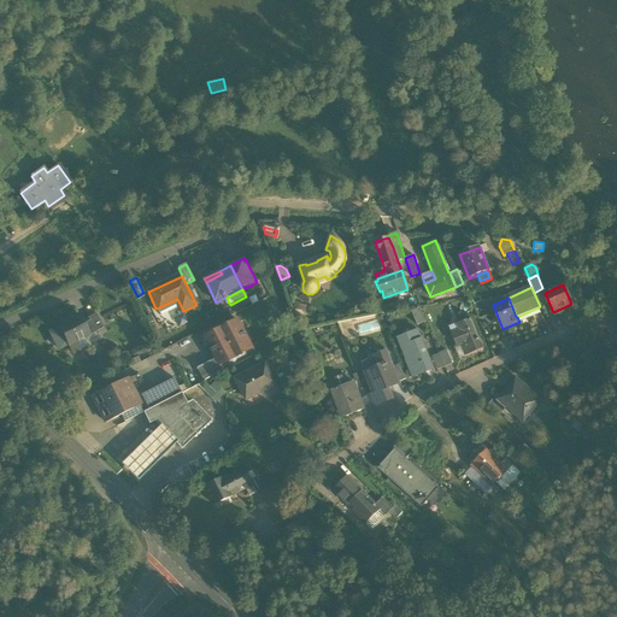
[(177,299),(157,309),(160,316),(181,306),(177,299)]
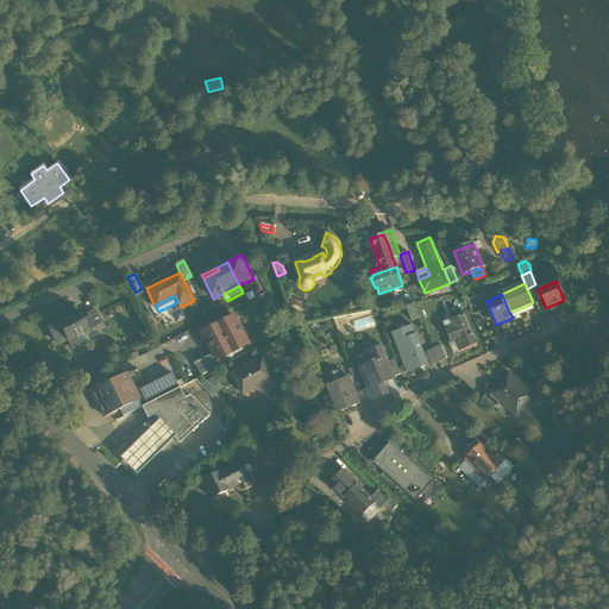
[(406,307),(412,321),(420,318),(415,303),(406,307)]
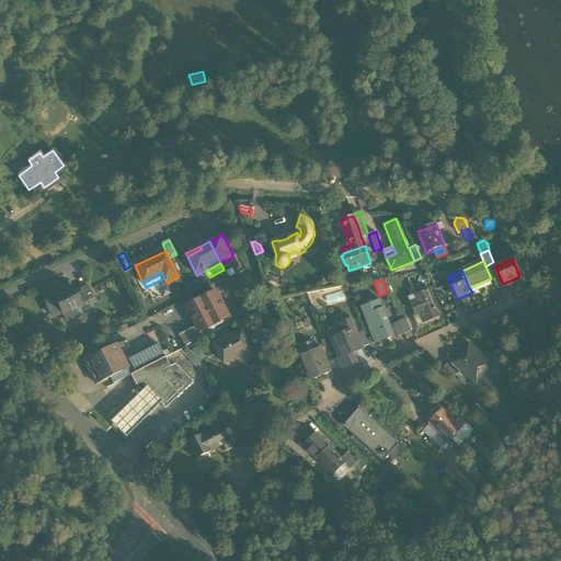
[(470,288),(472,293),(492,284),(490,279),(470,288)]
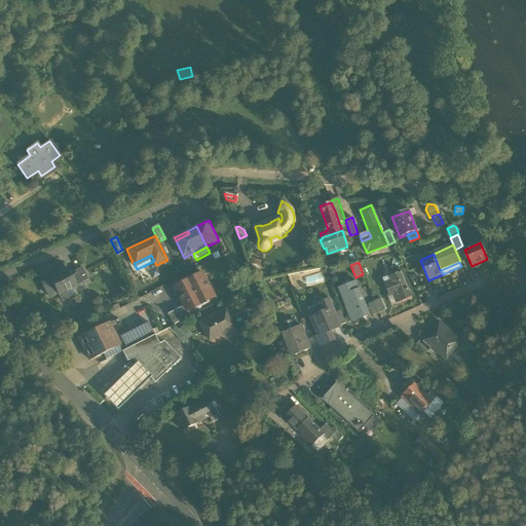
[(76,273),(81,283),(87,279),(81,267),(75,270),(76,273)]
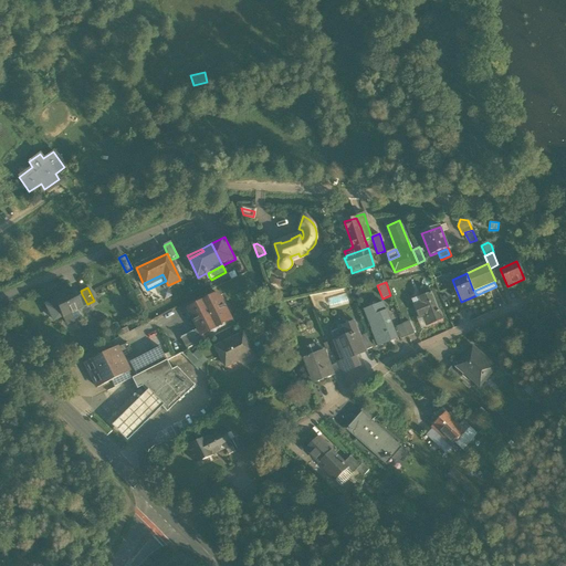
[(356,287),(353,294),(358,297),(362,291),(356,287)]
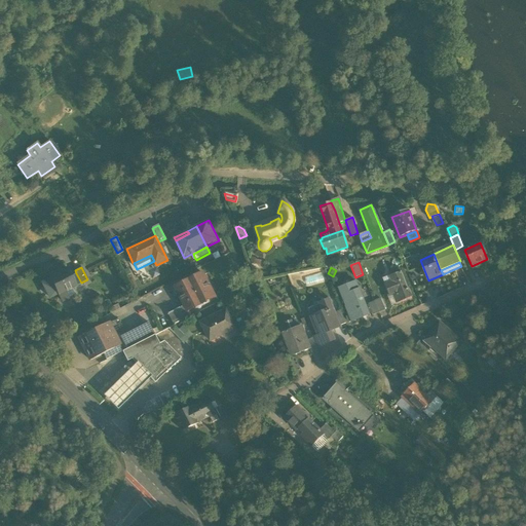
[(48,275),(50,279),(58,294),(59,295),(65,291),(65,292),(71,290),(71,289),(75,286),(70,276),(67,269),(57,274),(55,272),(48,275)]
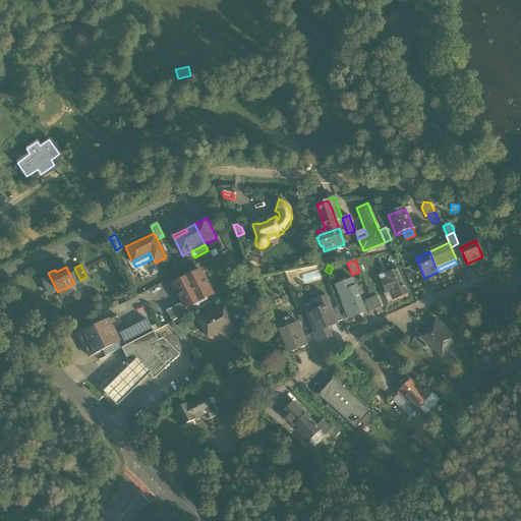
[(393,289),(397,299),(408,295),(404,286),(402,287),(396,270),(388,274),(390,279),(382,282),(386,292),(389,290),(393,289)]
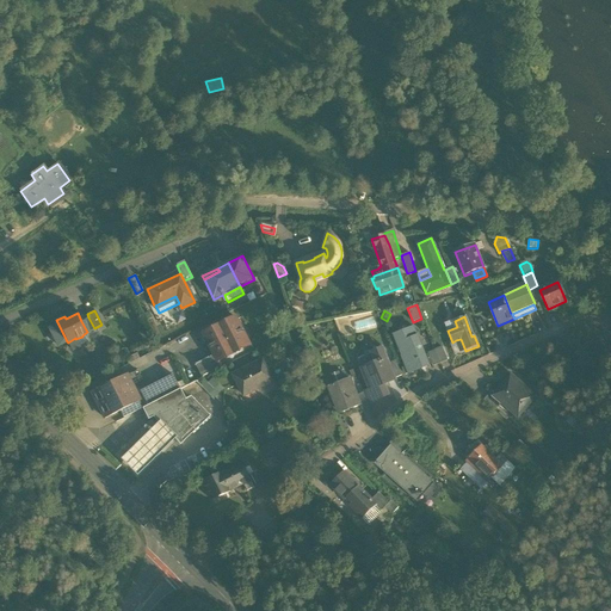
[(81,321),(87,332),(94,328),(88,318),(81,321)]
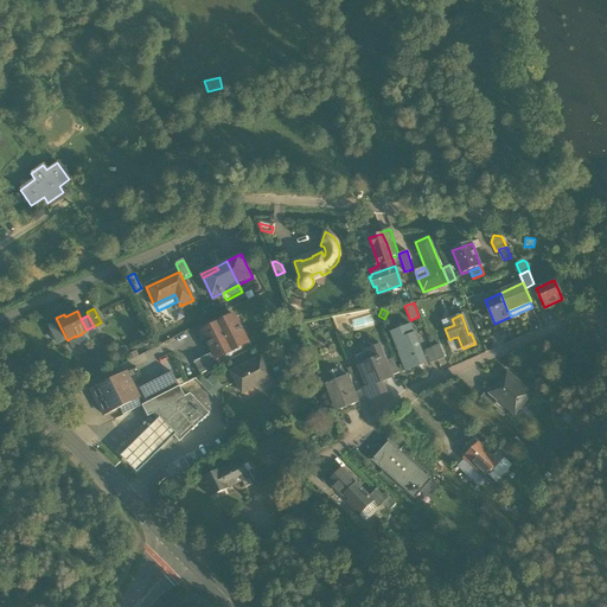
[(213,352),(216,359),(217,359),(225,355),(225,352),(237,346),(238,347),(248,343),(234,315),(222,323),(221,321),(215,325),(216,325),(203,332),(213,352)]
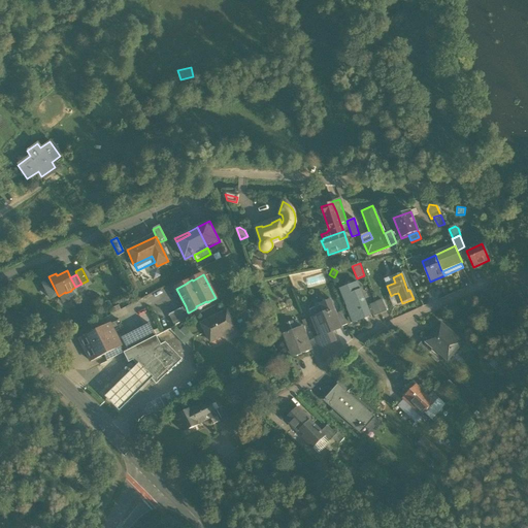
[(385,281),(387,286),(395,283),(393,277),(385,281)]
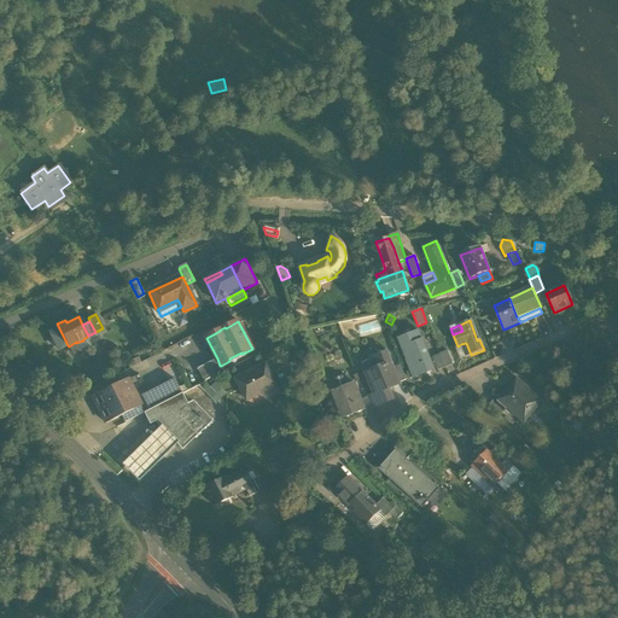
[(58,350),(68,345),(59,328),(50,333),(58,350)]
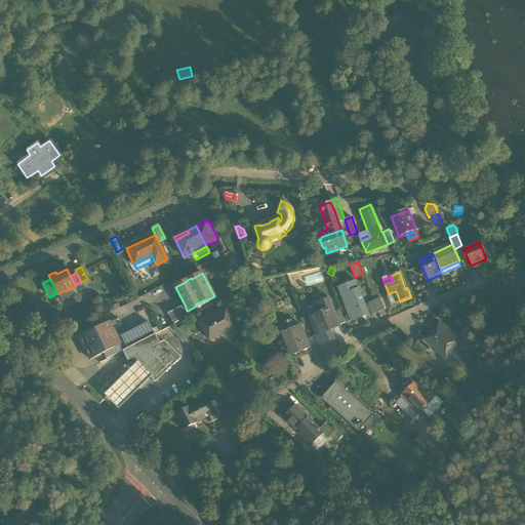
[(353,304),(359,319),(369,315),(366,306),(365,306),(359,289),(353,291),(350,284),(339,288),(347,306),(353,304)]
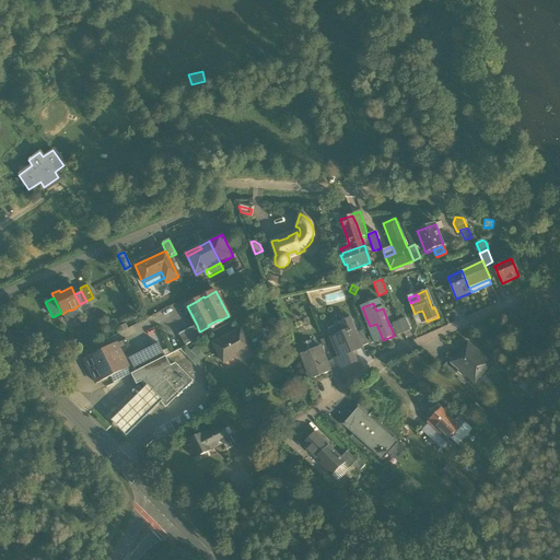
[(79,315),(76,308),(69,311),(69,310),(62,314),(66,322),(79,315)]
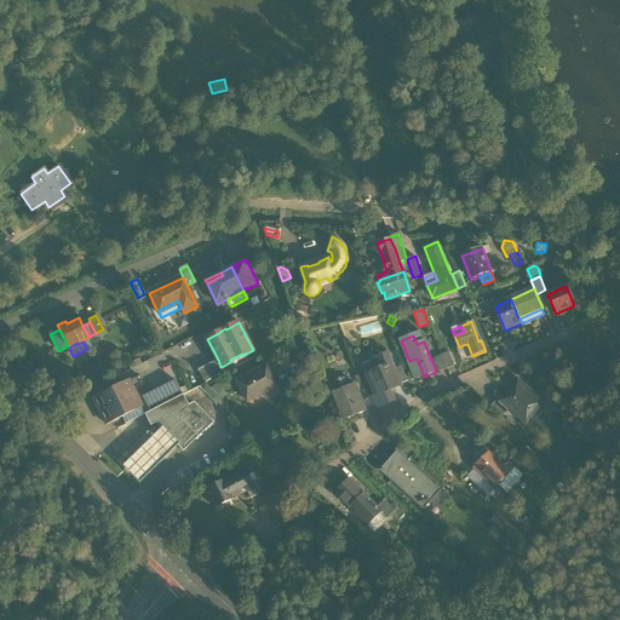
[(468,359),(472,356),(468,344),(463,345),(468,359)]
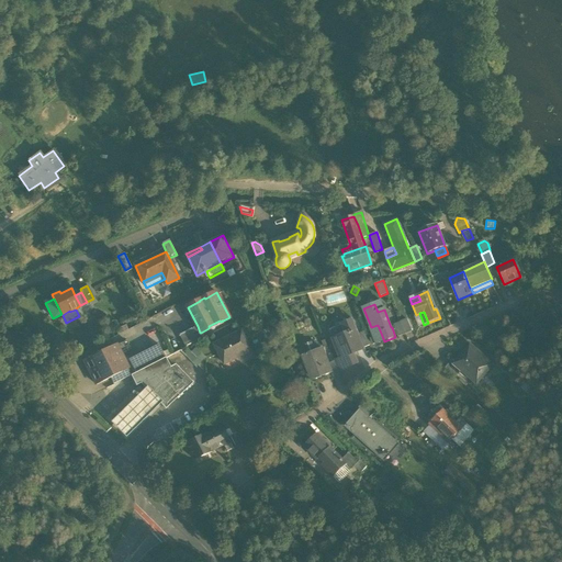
[(418,327),(424,325),(419,313),(416,315),(414,315),(418,327)]
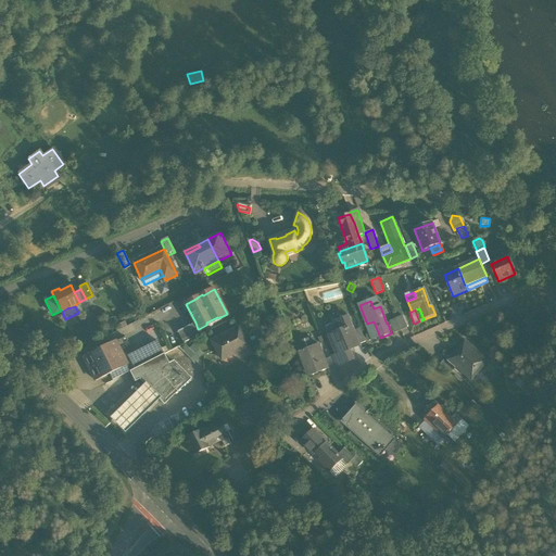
[(403,315),(395,318),(401,331),(408,328),(403,315)]
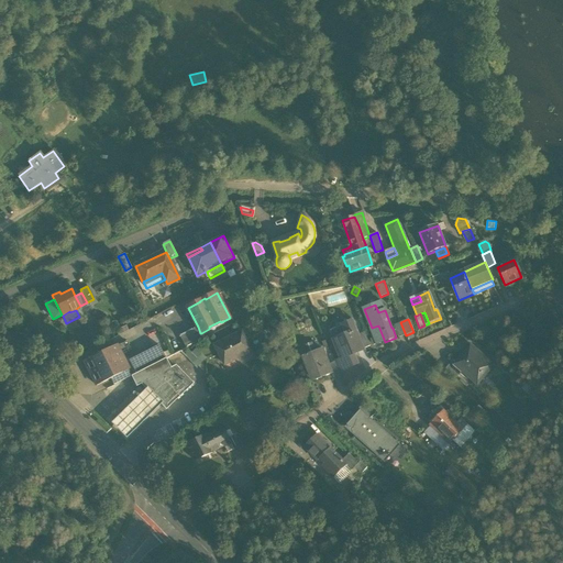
[(345,364),(348,368),(357,364),(353,354),(364,350),(359,337),(353,321),(342,326),(343,327),(330,332),(333,340),(340,357),(341,360),(341,359),(344,365),(345,364)]
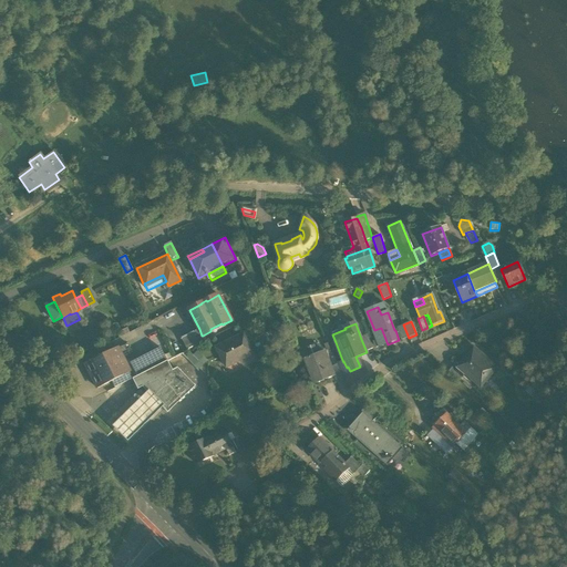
[(402,340),(409,338),(403,325),(397,328),(402,340)]
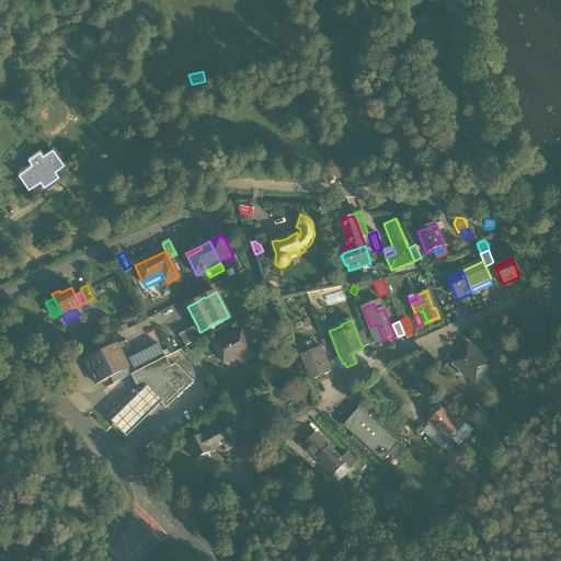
[(377,324),(370,327),(376,343),(384,341),(377,324)]
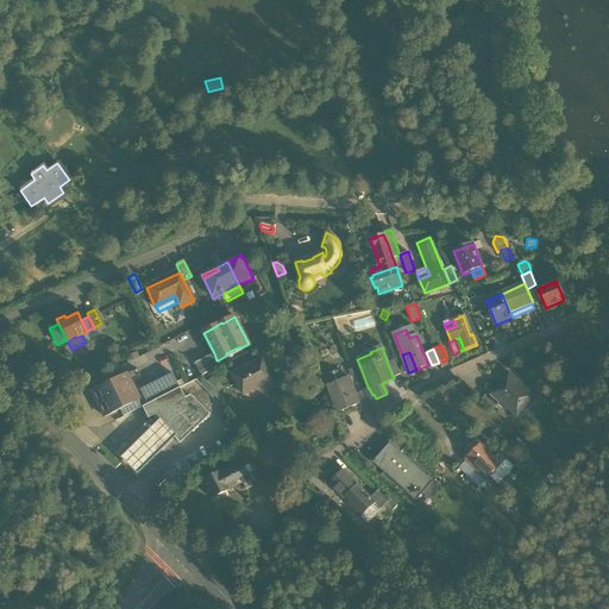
[(195,363),(201,376),(220,366),(218,360),(217,360),(214,353),(195,363)]
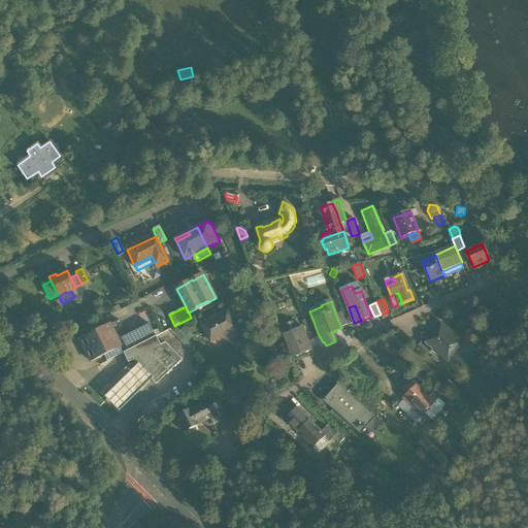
[(202,324),(211,341),(212,341),(212,339),(223,334),(223,336),(237,329),(228,311),(202,324)]
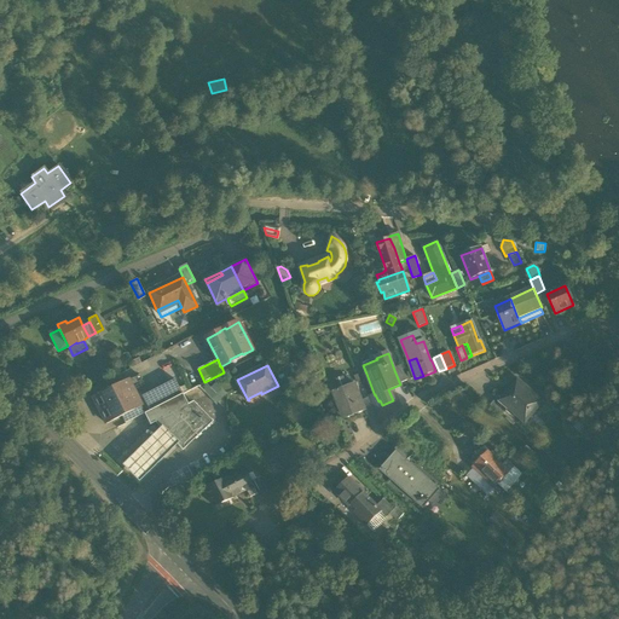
[(394,370),(400,385),(406,381),(400,368),(394,370)]
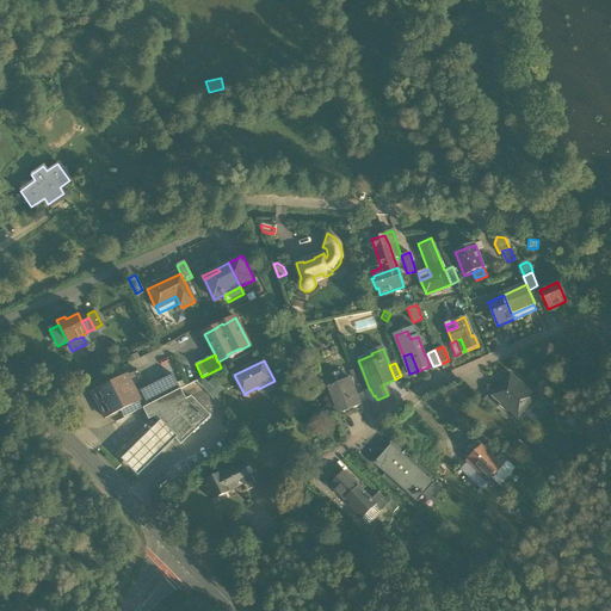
[(91,392),(105,419),(119,412),(139,402),(125,375),(91,392)]
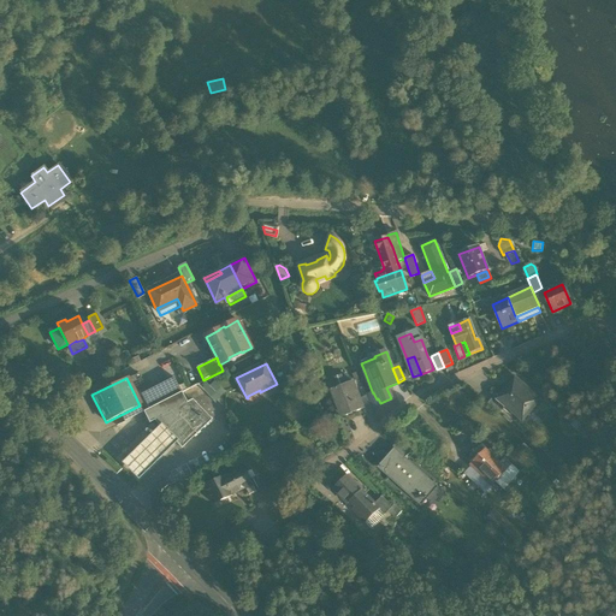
[(141,394),(148,409),(181,392),(173,378),(141,394)]
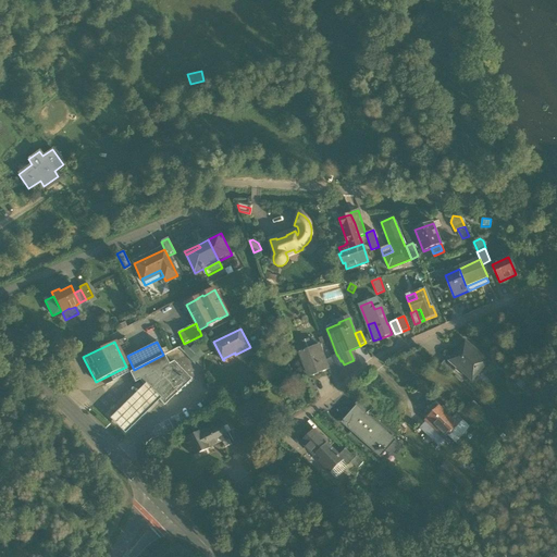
[(457,368),(469,379),(479,367),(482,369),(489,361),(466,342),(449,360),(449,361),(457,368)]
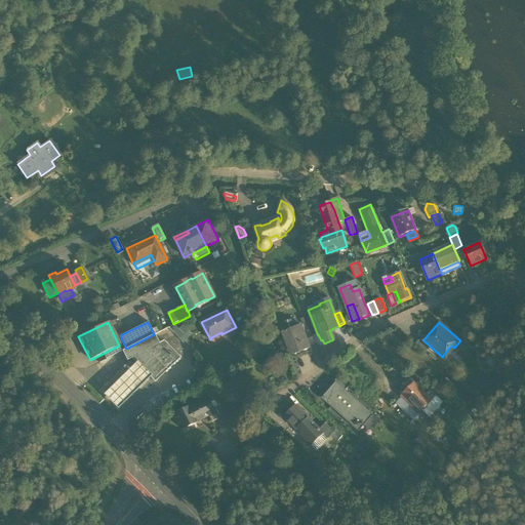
[(178,329),(189,338),(193,334),(184,325),(178,329)]
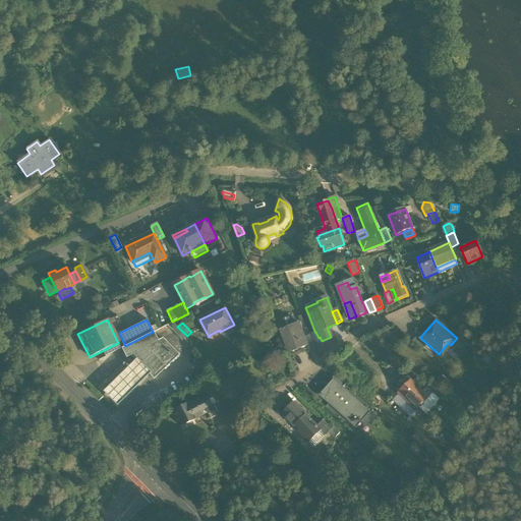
[(288,344),(291,352),(306,346),(307,346),(304,338),(298,323),(280,330),(283,337),(288,335),(291,343),(288,344)]
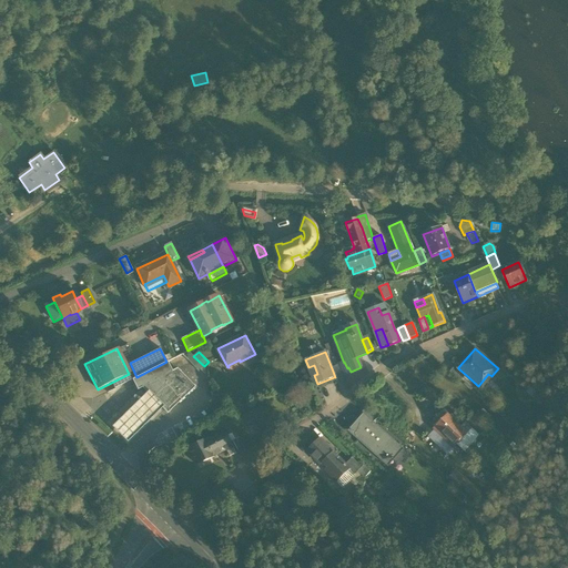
[(191,353),(186,357),(200,371),(204,366),(193,356),(191,353)]
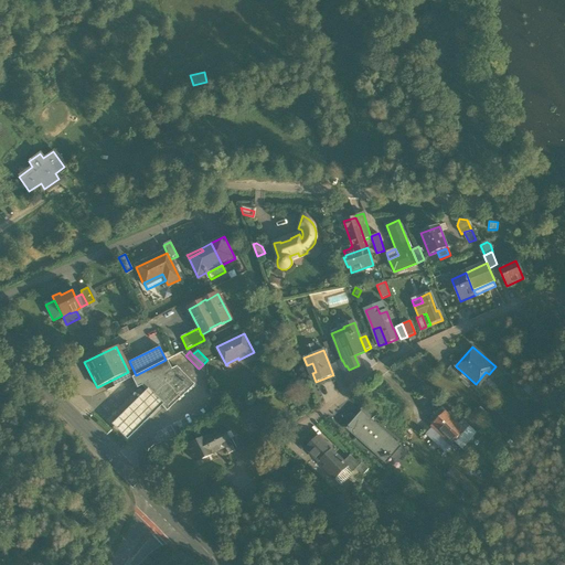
[(336,362),(337,363),(341,374),(349,371),(349,370),(347,365),(345,366),(342,360),(342,361),(341,359),(336,362)]
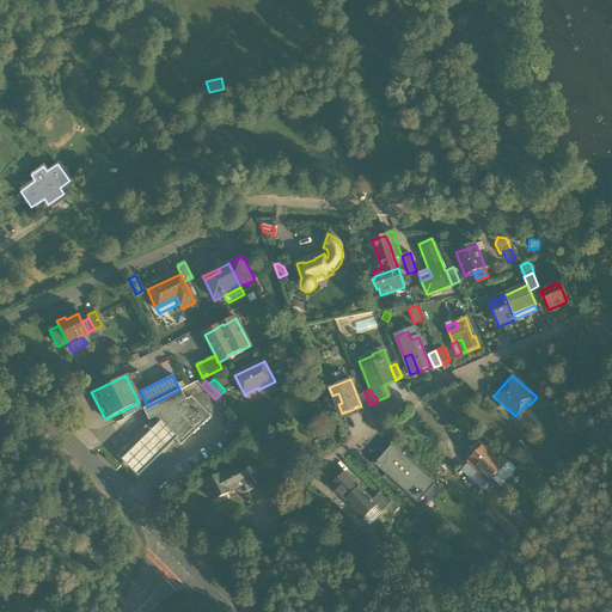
[(148,421),(153,417),(185,401),(179,390),(142,409),(148,421)]
